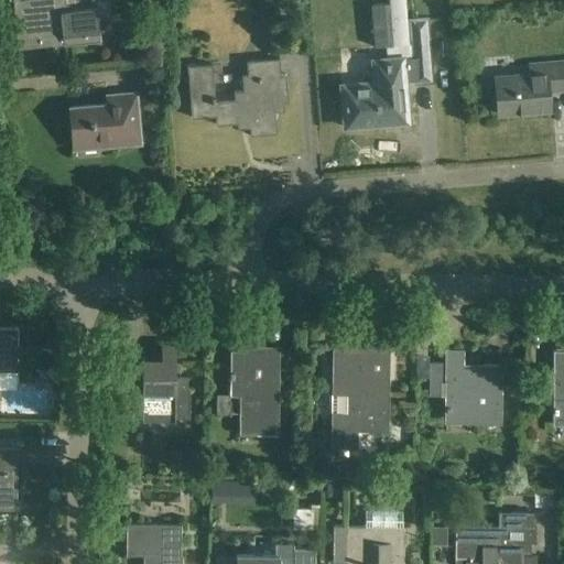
[(112,15),(110,0),(12,0),(18,49),(73,42),(99,40),(96,18),(112,15)]
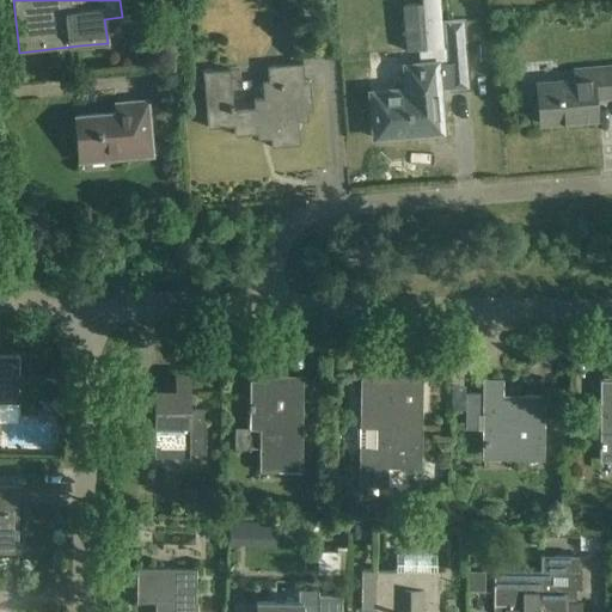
[(392,91),(371,92),(374,138),(412,134),(411,124),(423,124),(423,129),(442,127),(439,90),(469,87),(465,42),(464,20),(446,22),(448,61),(405,66),(405,67),(390,68),(392,91)]
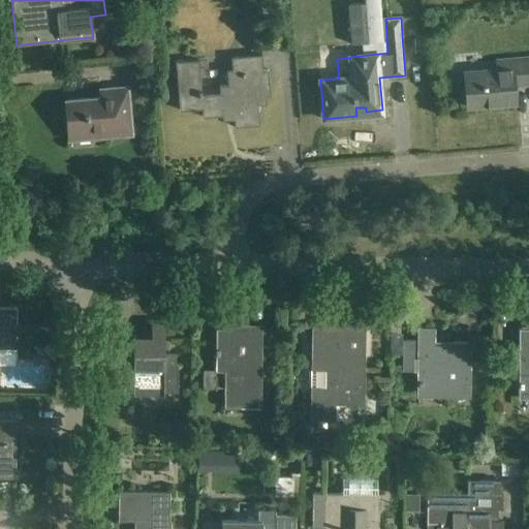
[(263,70),(262,55),(231,57),(232,72),(227,73),(229,86),(220,87),(220,95),(203,96),(199,60),(176,62),(180,111),(201,109),(203,117),(234,115),(235,127),(259,124),(257,104),(266,103),(266,95),(270,95),(268,70),(263,70)]
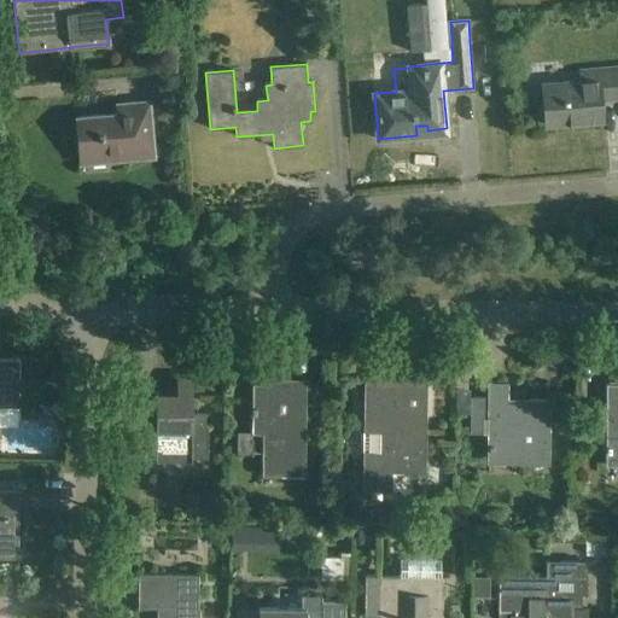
[(617,98),(617,68),(579,71),(581,81),(542,85),(546,124),(602,120),(601,100),(617,98)]
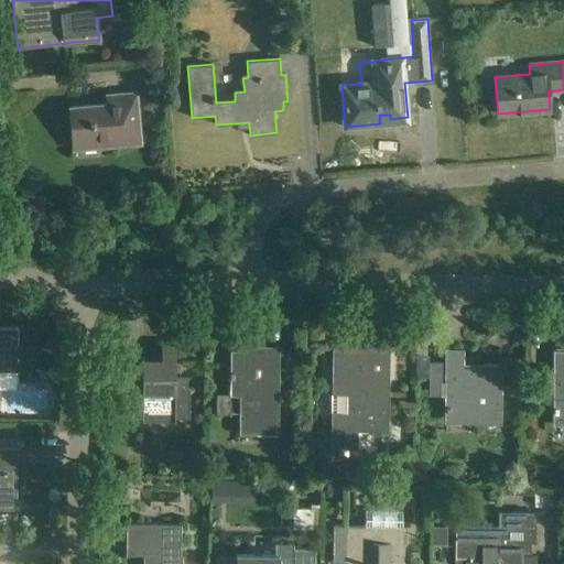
[(141,143),(137,93),(117,94),(118,102),(69,107),(73,150),(141,143)]
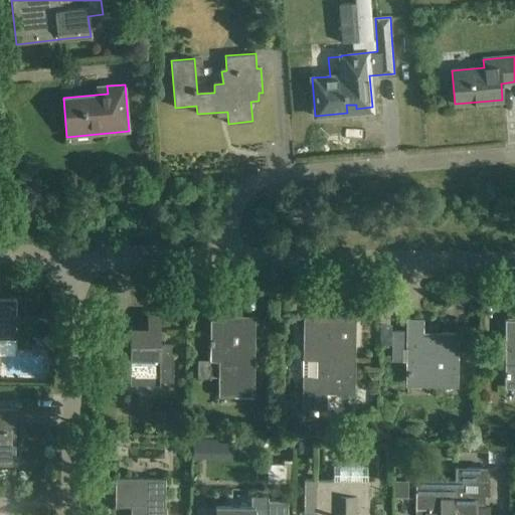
[(15,300),(0,300),(0,338),(15,338),(15,300)]
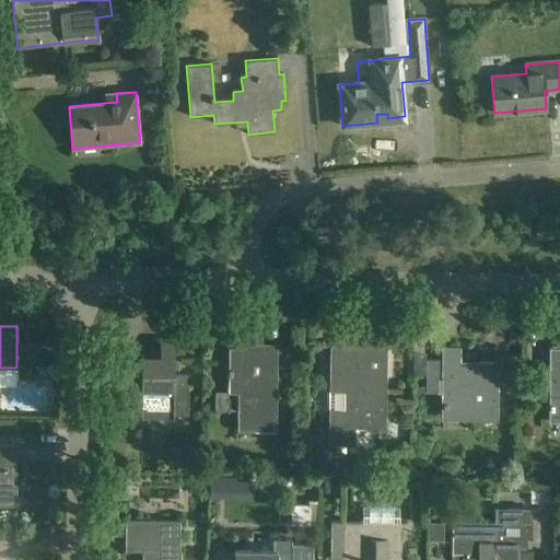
[(141,418),(173,418),(173,413),(188,413),(188,388),(186,387),(186,374),(174,374),(174,363),(174,341),(160,341),(160,356),(141,356),(141,374),(128,374),(128,403),(129,403),(129,418),(141,418)]
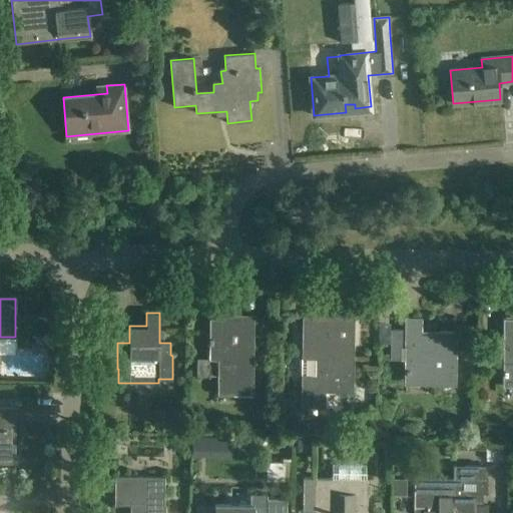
[(254,315),(233,315),(233,319),(209,318),(208,360),(217,360),(216,394),(252,394),(254,315)]
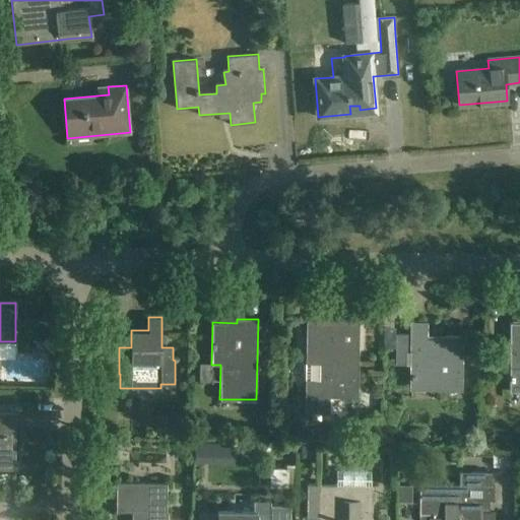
[(360,321),(307,320),(306,395),(306,413),(330,413),(330,396),(359,396),(360,321)]
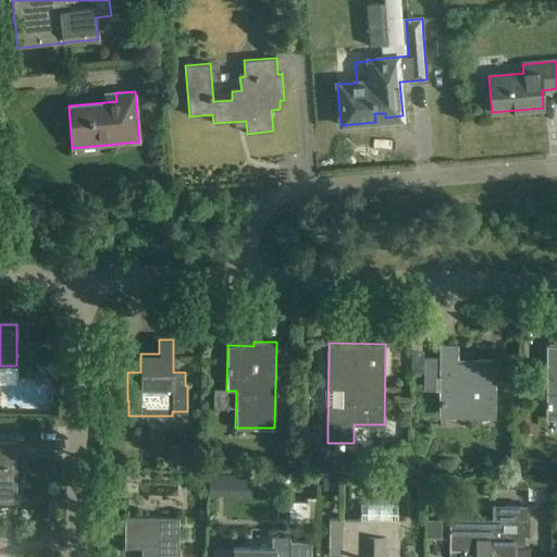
[(458,345),(440,344),(440,358),(426,358),(426,376),(441,376),(440,412),(469,412),(469,418),(494,418),(495,360),(477,360),(477,363),(457,362),(458,345)]
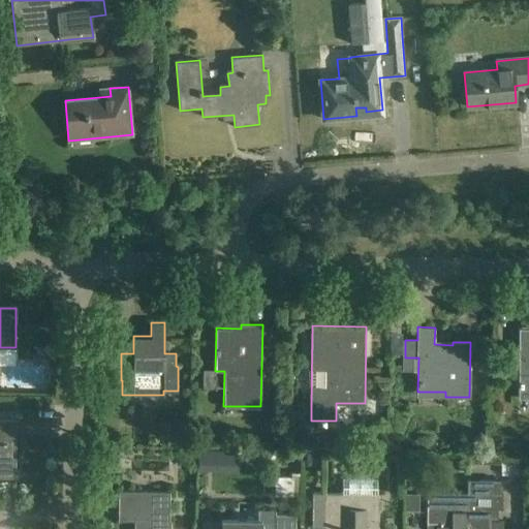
[(528,329),(519,329),(519,359),(520,359),(520,393),(528,392),(528,329)]
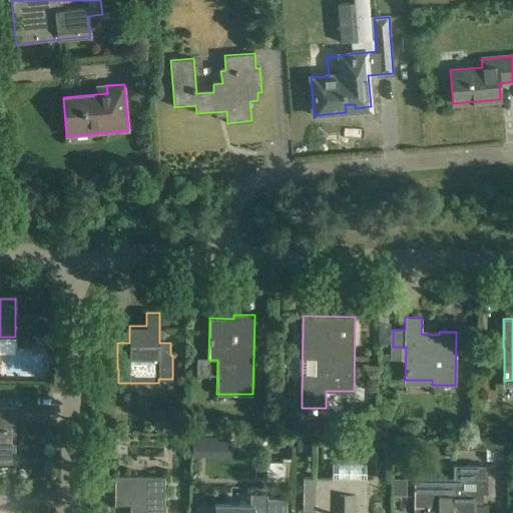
[(254,375),(254,388),(264,388),(264,375),(254,375)]
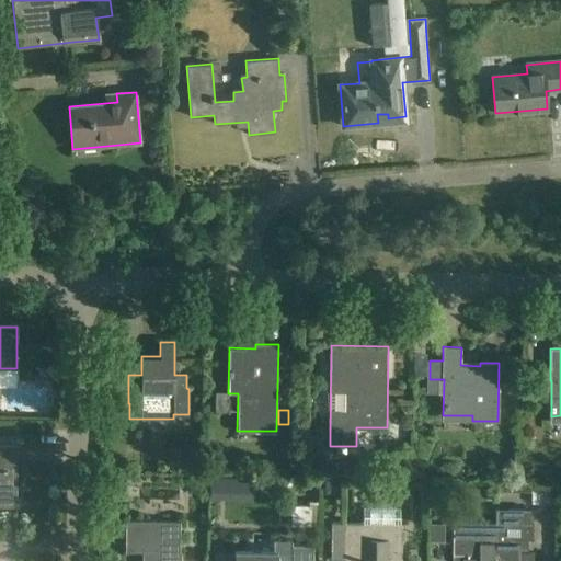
[(18,445),(0,445),(0,506),(16,506),(18,445)]
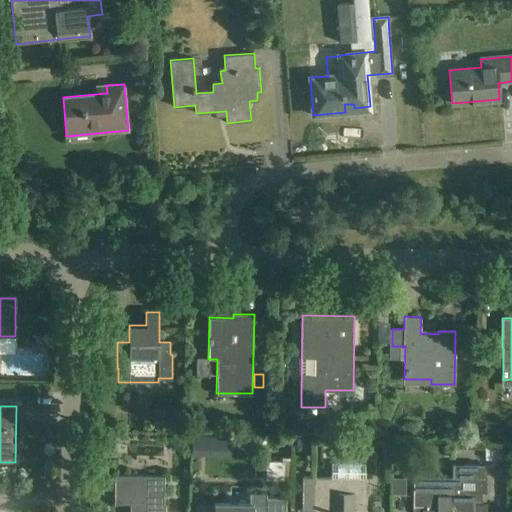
[(165,410),(165,430),(183,430),(183,409),(165,410)]
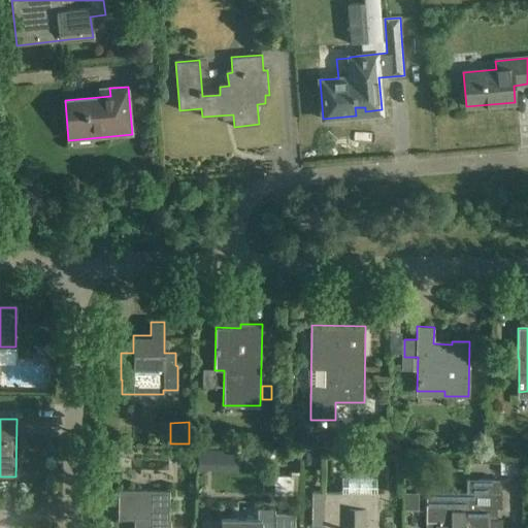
[(124,446),(113,446),(113,456),(121,456),(124,453),(124,446)]
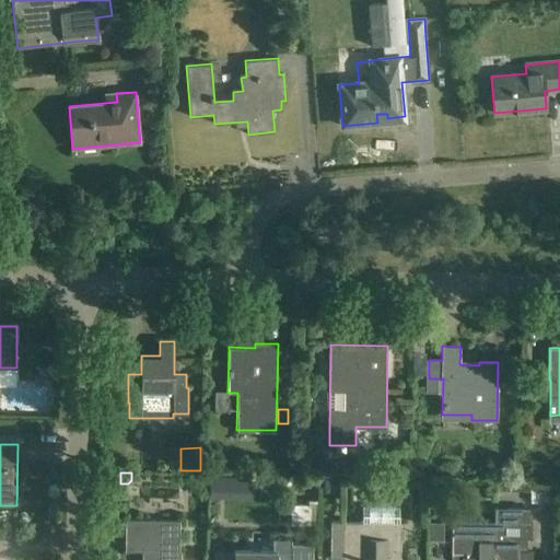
[(210,476),(210,498),(253,498),(253,476),(210,476)]
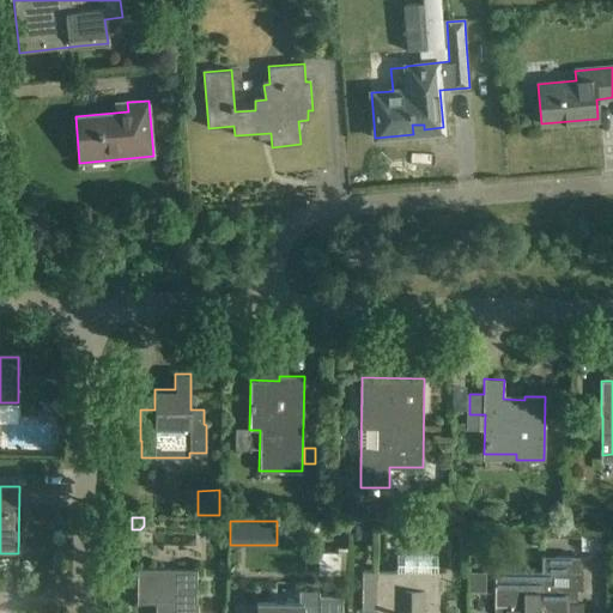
[(354,525),(354,539),(364,540),(370,534),(370,525),(354,525)]
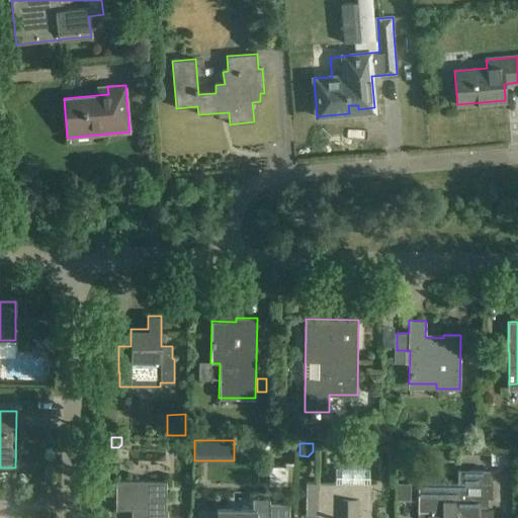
[(470,453),(489,453),(489,443),(469,443),(470,453)]
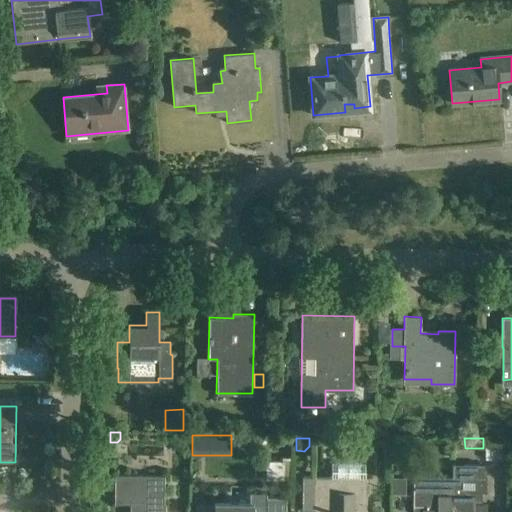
[(364,477),(364,464),(331,464),(331,477),(315,477),(302,476),(302,511),(307,511),(366,511),(367,477),(364,477)]
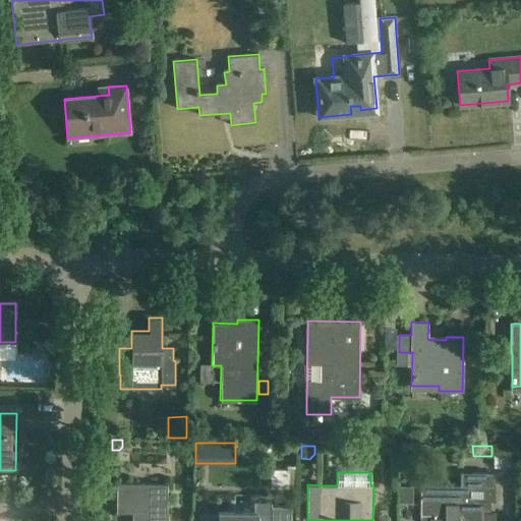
[(490,486),(491,472),(460,472),(460,485),(421,484),(420,520),(432,520),(495,520),(495,514),(495,513),(490,513),(490,501),(496,501),(496,486),(490,486)]
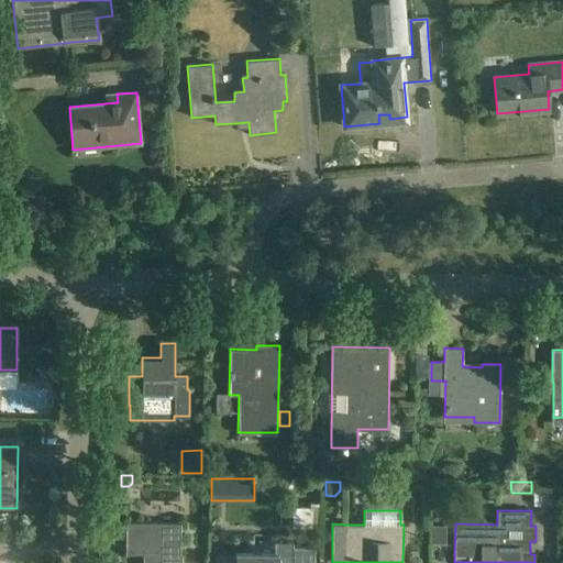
[(181,562),(181,552),(179,552),(179,522),(127,522),(125,554),(150,554),(148,562),(181,562)]
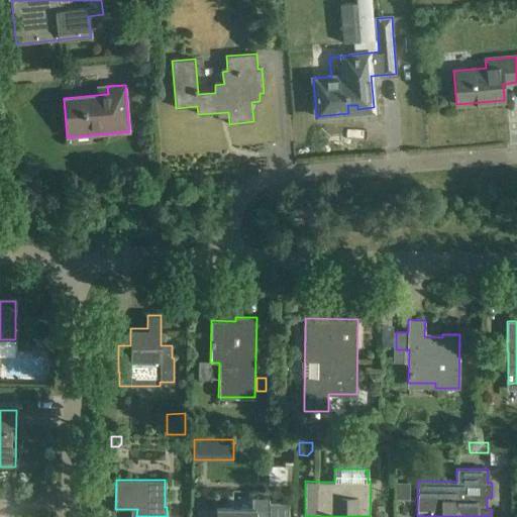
[(410,482),(397,482),(396,499),(409,499),(410,482)]
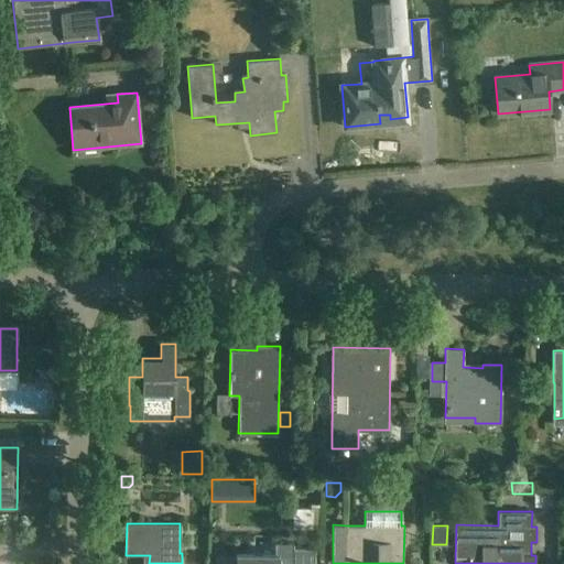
[(293,543),(274,543),(274,554),(236,553),(236,563),(292,563),(293,548),(293,543)]
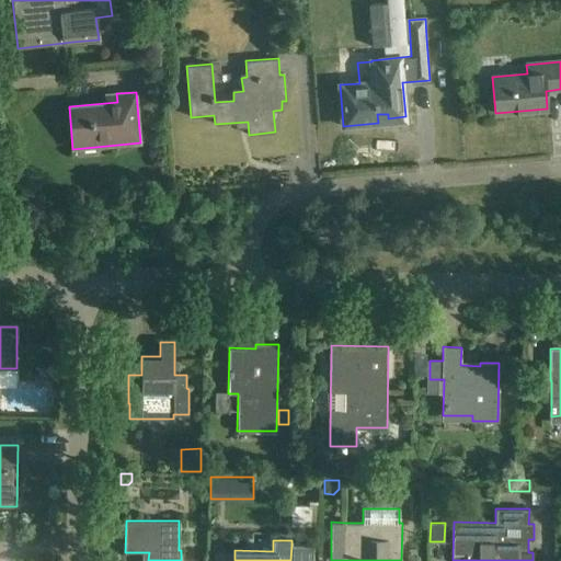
[(290,560),(313,560),(313,545),(292,545),(290,560)]
